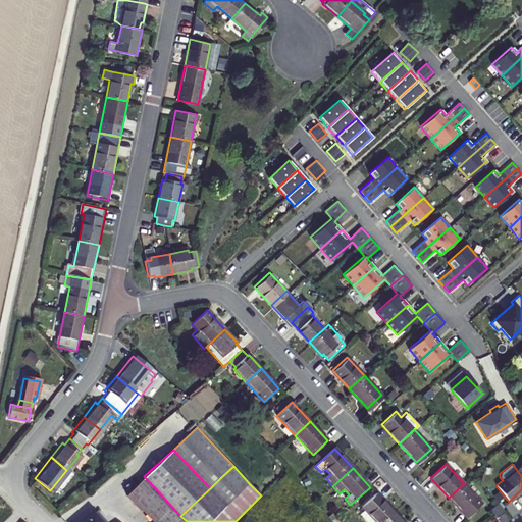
[(187,521),(180,516),(144,476),(125,493),(150,521),(187,521)]
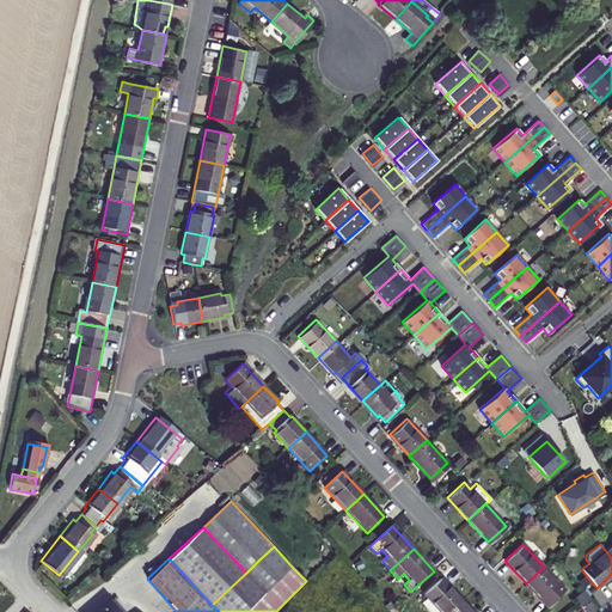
[(544,567),(526,583),(546,606),(564,589),(544,567)]
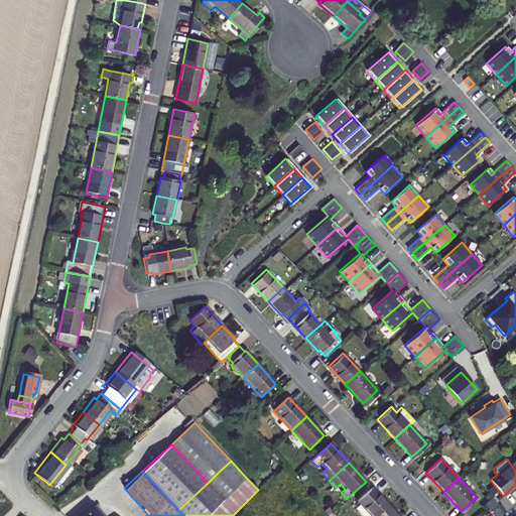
[(358,502),(370,515),(381,515),(390,508),(372,489),(358,502)]
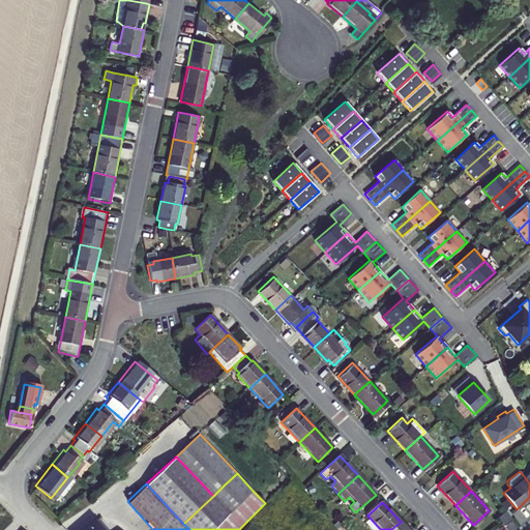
[(511,519),(504,510),(496,519),(500,523),(502,526),(511,519)]
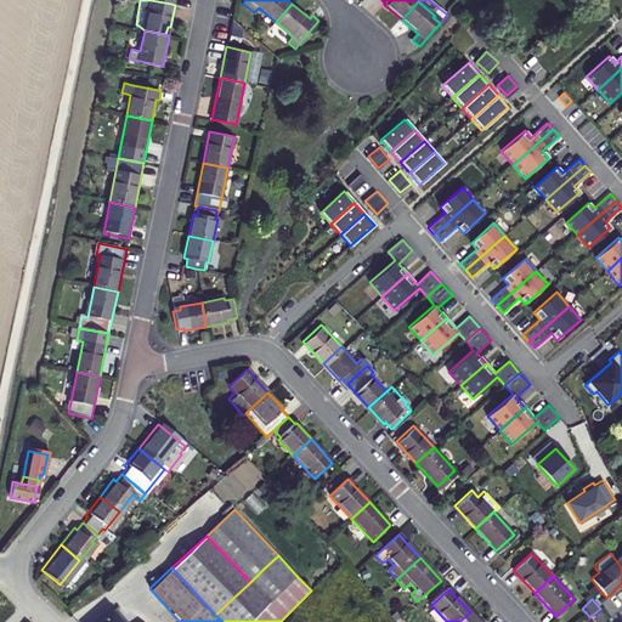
[(96,621),(119,621),(109,611),(96,621)]
